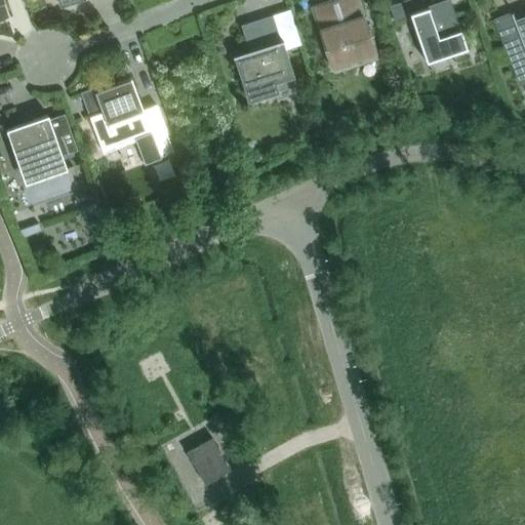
[(0,0),(0,22),(10,18),(3,0),(0,0)]
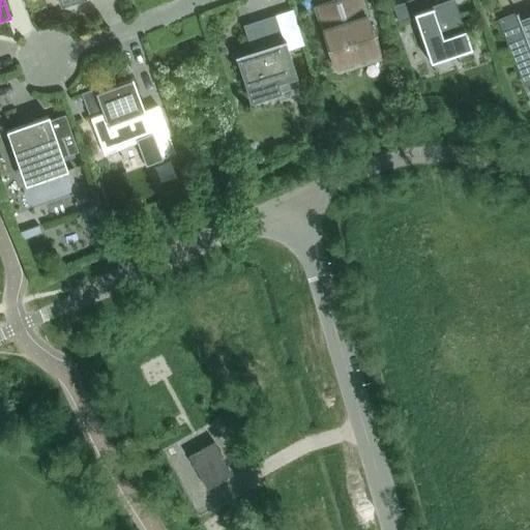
[(322,31),(334,68),(378,54),(366,17),(365,17),(359,0),(336,0),(313,7),(314,9),(316,8),(323,30),(322,31)]
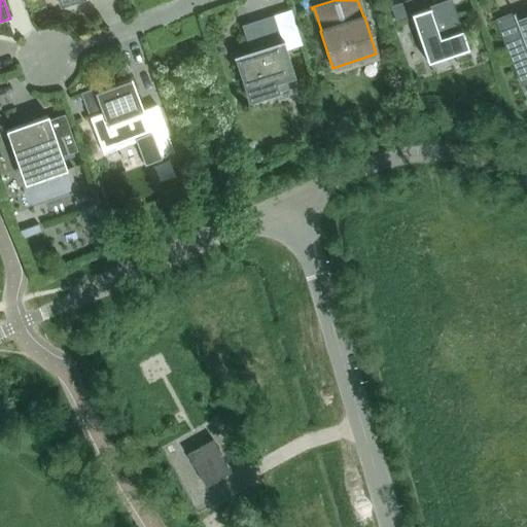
[(411,14),(427,63),(467,48),(454,7),(447,10),(444,2),(435,5),(433,0),(409,0),(403,2),(409,15),(411,14)]
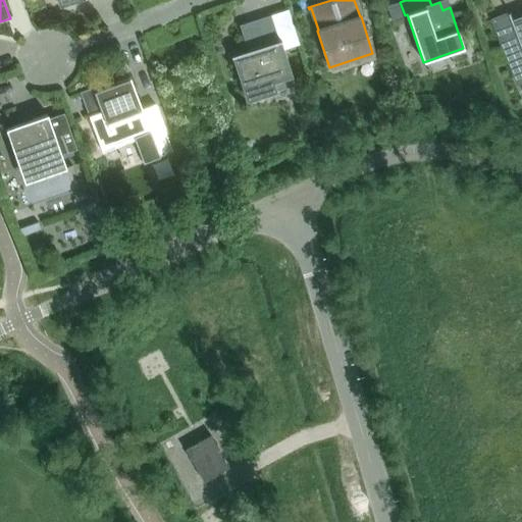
[(520,81),(521,80),(521,16),(515,20),(512,12),(496,18),(520,81)]
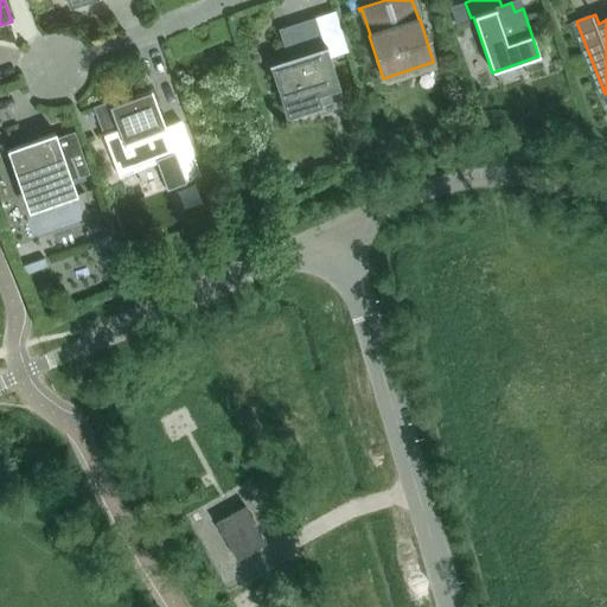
[(296,56),(272,64),(288,115),(339,98),(324,49),(324,48),(314,19),(287,29),(296,56)]
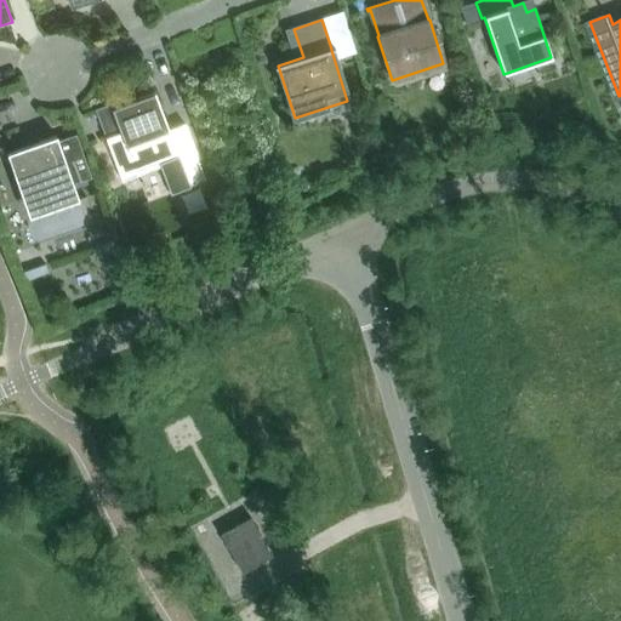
[(158,163),(170,195),(206,182),(189,138),(174,144),(154,93),(112,109),(110,104),(95,110),(106,140),(121,181),(136,175),(135,171),(158,163)]
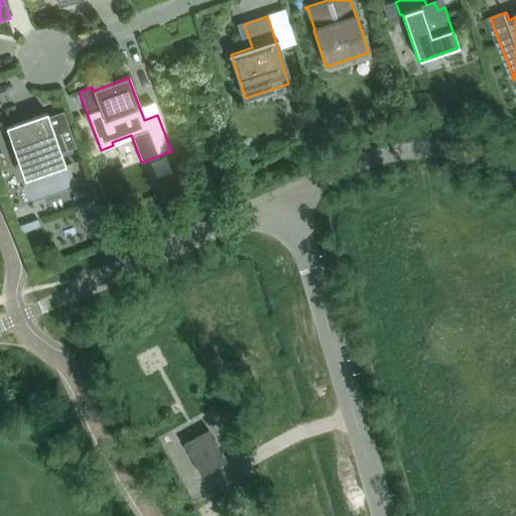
[(48,118),(46,113),(5,128),(20,169),(32,165),(36,176),(66,166),(60,152),(76,147),(63,113),(48,118)]
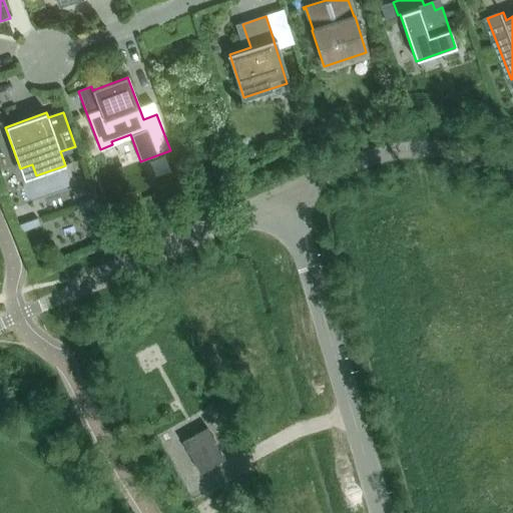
[(93,198),(78,203),(80,210),(96,205),(93,198)]
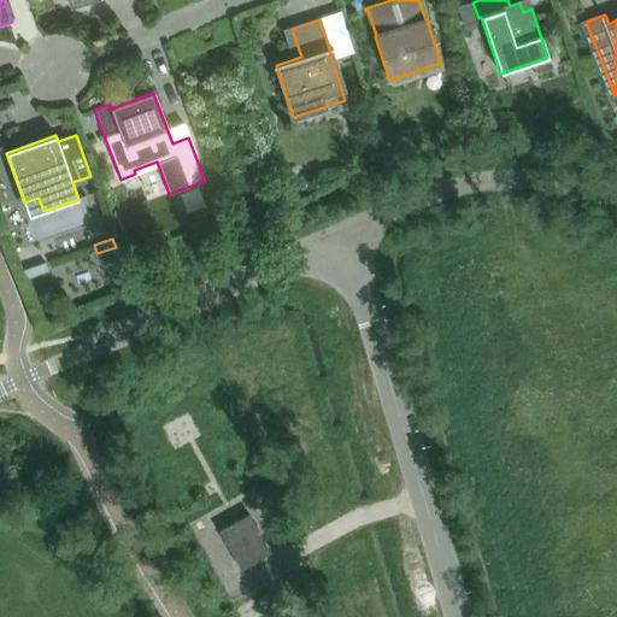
[(45,263),(23,270),(25,278),(47,271),(45,263)]
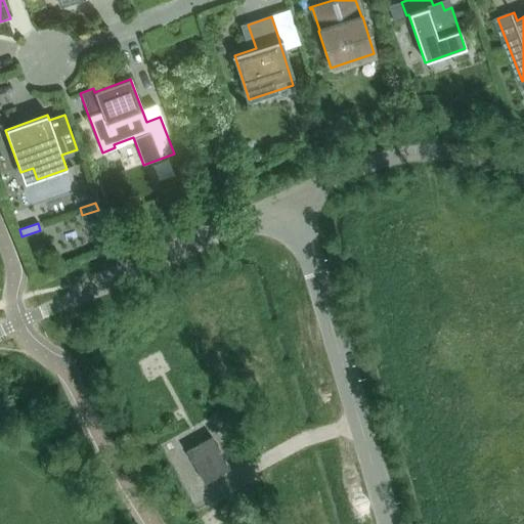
[(229,469),(212,437),(186,450),(204,482),(229,469)]
